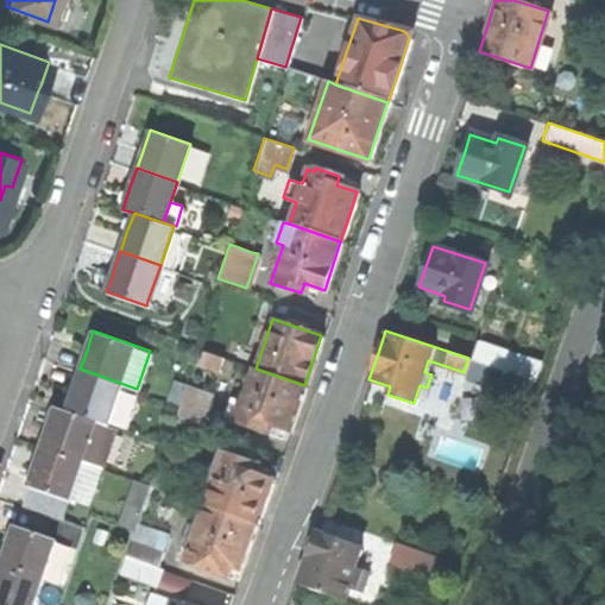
[(476,340),(468,358),(533,380),(539,361),(476,340)]
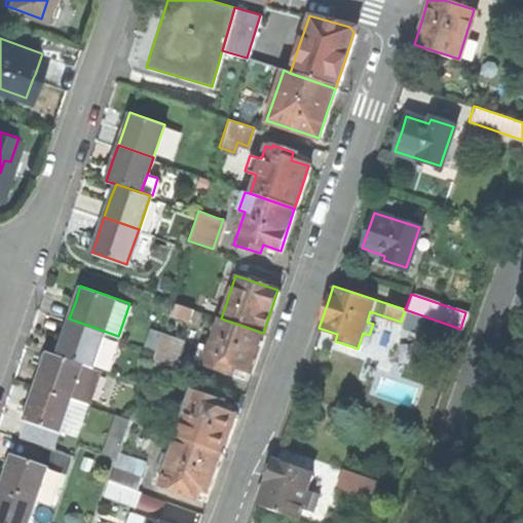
[(175,303),(171,313),(188,320),(191,308),(175,303)]
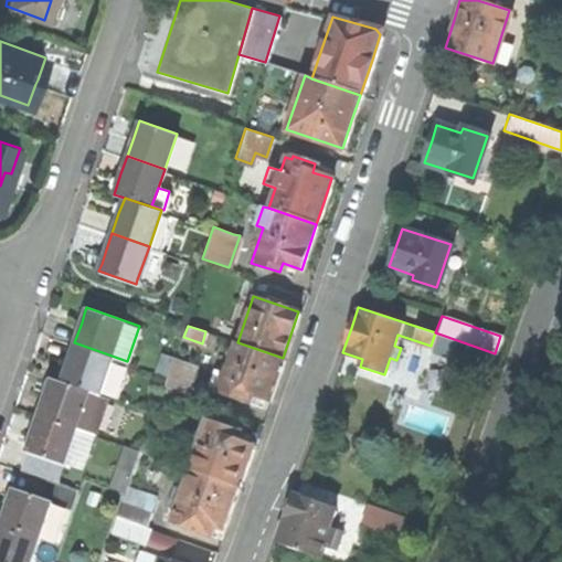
[(233,341),(223,371),(213,368),(209,381),(218,384),(215,391),(248,402),(252,393),(268,400),(275,378),(283,358),(237,342),(233,341)]
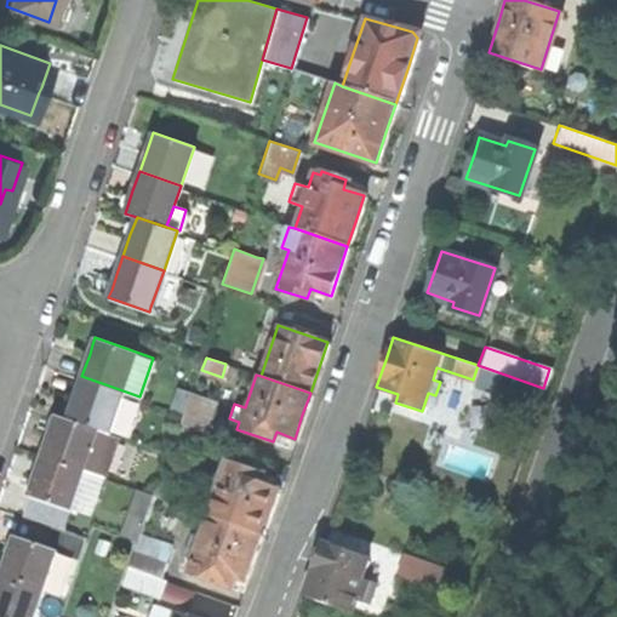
[(75,395),(67,418),(109,432),(123,390),(81,376),(75,395)]
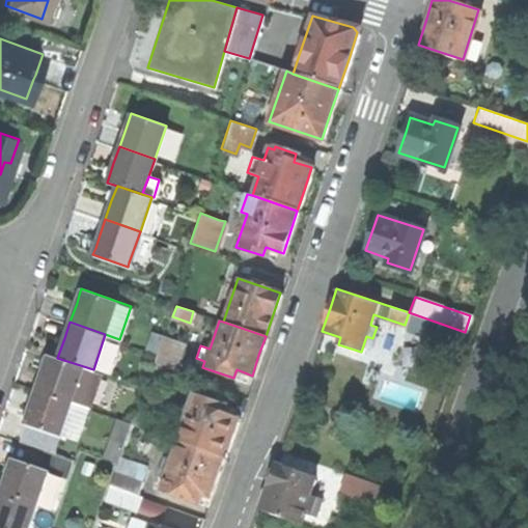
[(156,352),(151,363),(174,371),(184,343),(161,335),(156,352)]
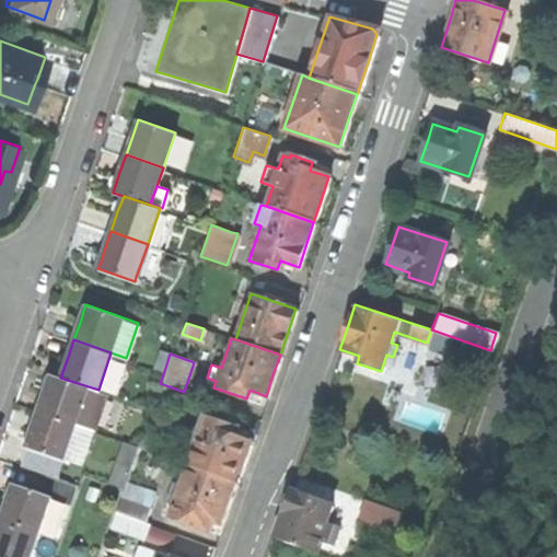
[(38,409),(74,422),(91,428),(93,429),(106,393),(97,390),(99,390),(60,378),(50,373),(45,389),(38,409)]
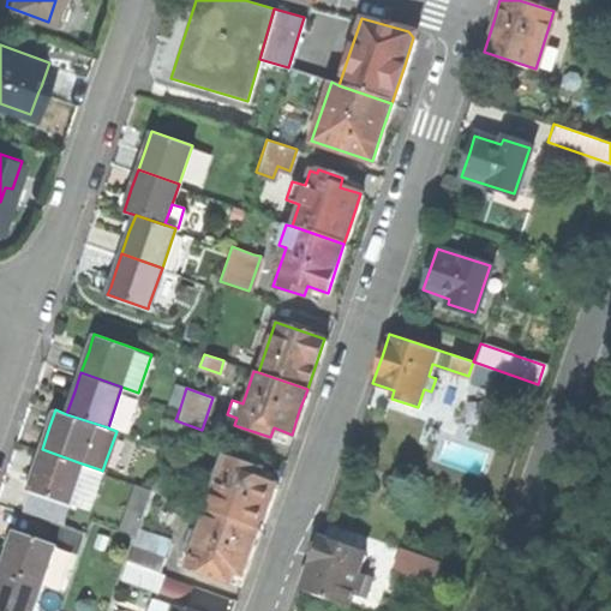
[(175,420),(169,436),(201,447),(205,431),(202,430),(175,420)]
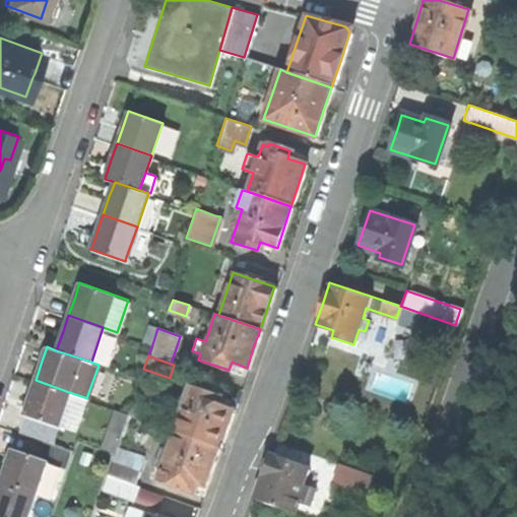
[(58,424),(69,392),(36,380),(30,394),(23,414),(25,415),(57,427),(58,424)]
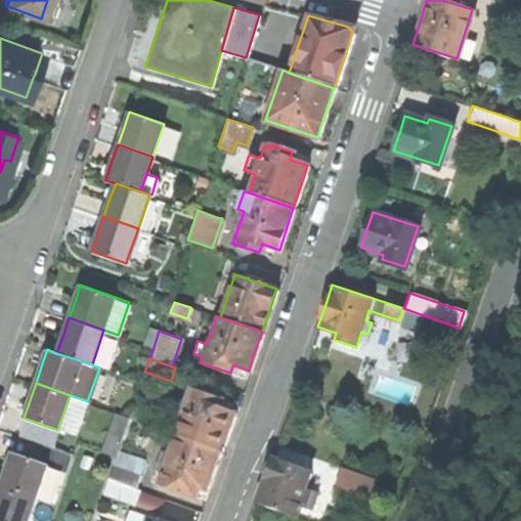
[(191,388),(175,435),(220,451),(227,431),(234,411),(219,406),(222,399),(191,388)]
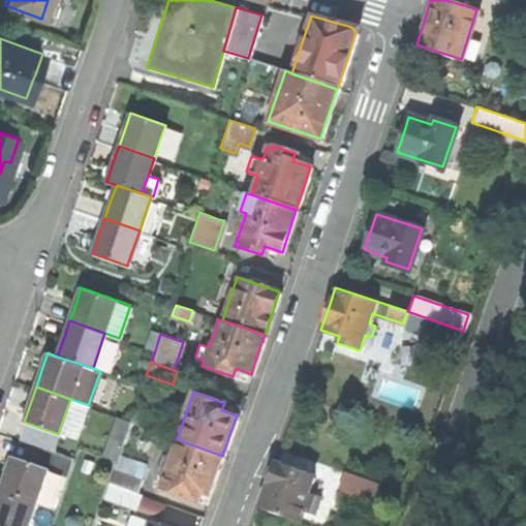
[(74,436),(86,404),(70,399),(59,431),(74,436)]
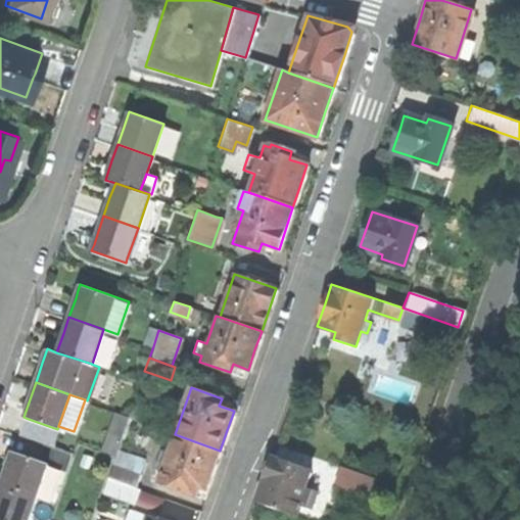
[(132,407),(128,417),(163,430),(168,420),(132,407)]
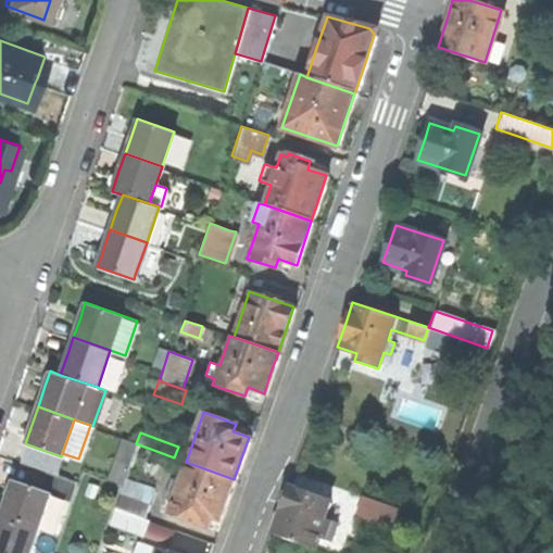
[(63,456),(61,456),(27,444),(22,460),(58,472),(63,456)]
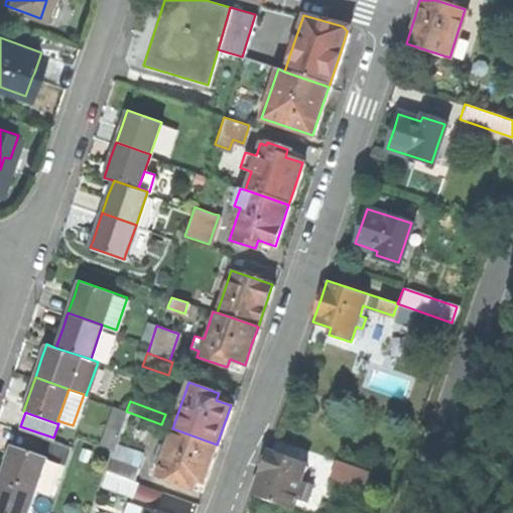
[(159,465),(155,476),(194,489),(197,481),(203,483),(210,463),(217,444),(172,428),(165,447),(158,444),(151,463),(159,465)]
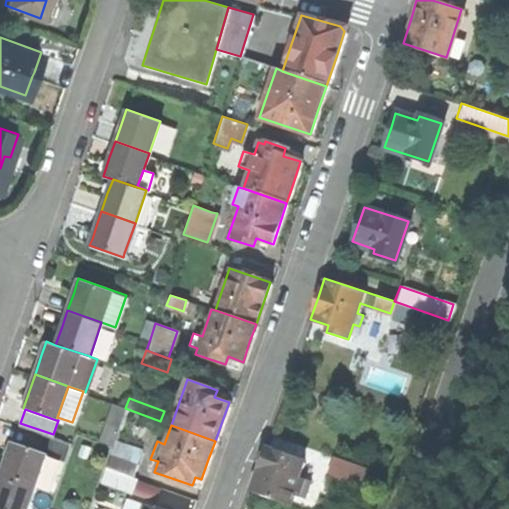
[(39,432),(33,449),(45,453),(63,459),(69,443),(39,432)]
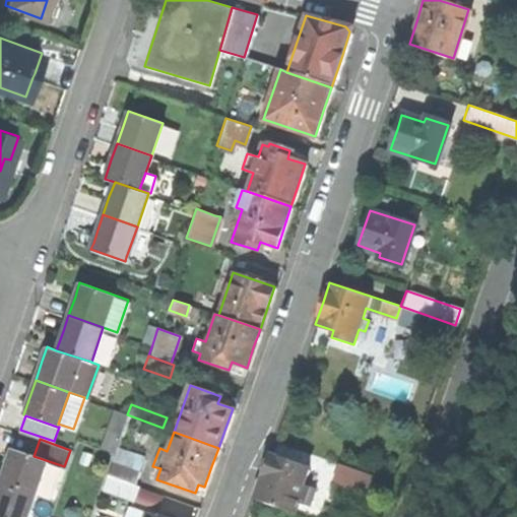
[(111,460),(138,470),(143,456),(116,446),(113,454),(111,460)]
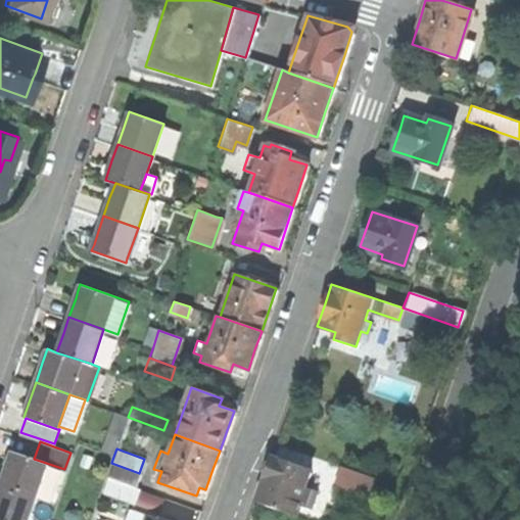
[(1,483),(35,495),(46,463),(34,459),(12,452),(7,465),(1,483)]
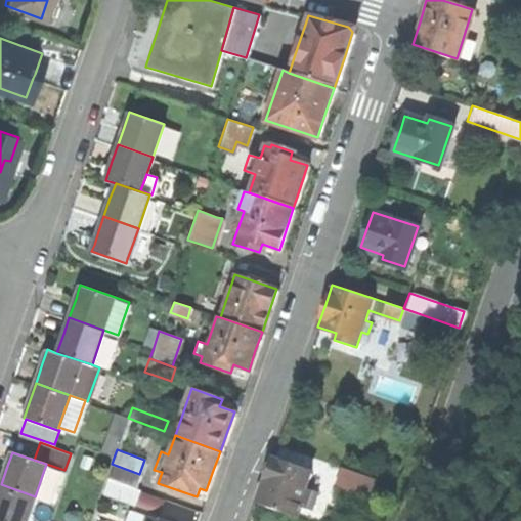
[(263,481),(256,503),(295,516),(298,505),(303,507),(304,504),(309,506),(314,490),(305,487),(310,472),(271,459),(263,481)]
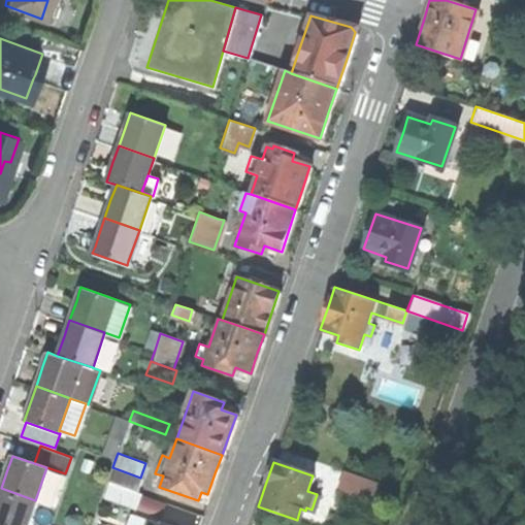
[(140,478),(112,467),(108,480),(107,482),(135,491),(140,478)]
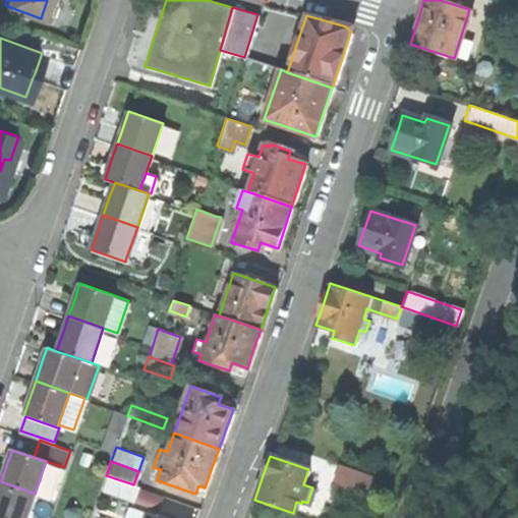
[(340,462),(333,479),(365,492),(371,474),(340,462)]
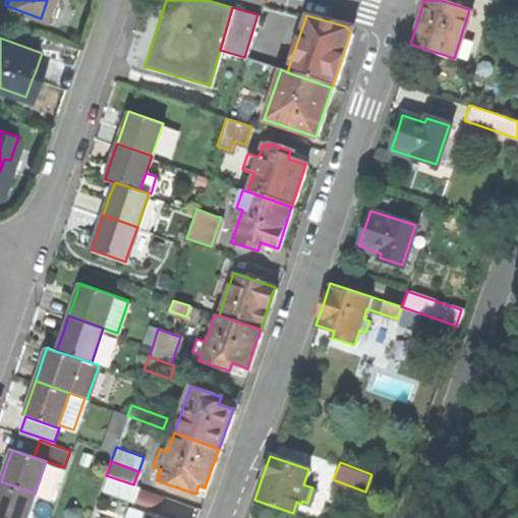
[(106,475),(101,490),(132,500),(137,485),(133,484),(106,475)]
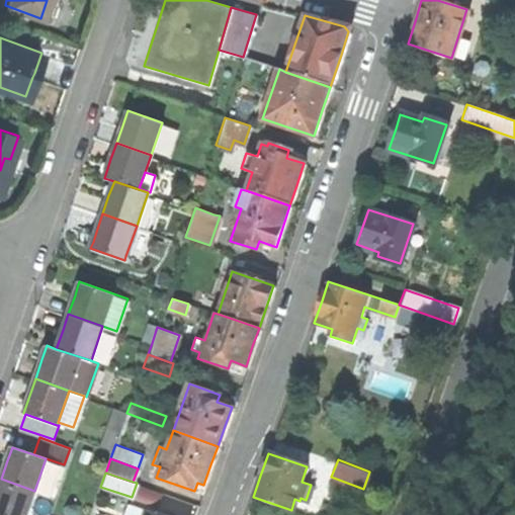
[(0,514),(26,514),(34,491),(1,479),(0,482),(0,514)]
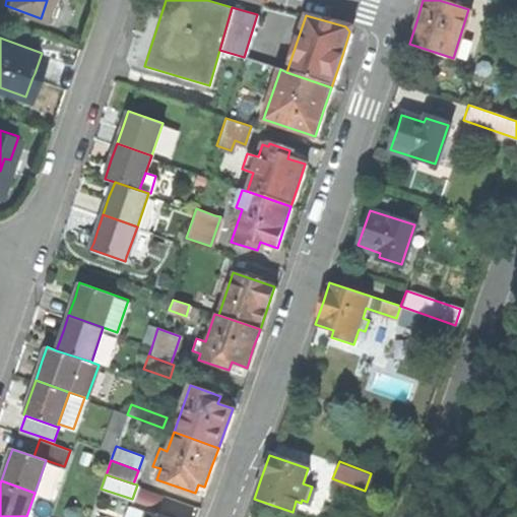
[(128,505),(123,516),(145,516),(147,512),(128,505)]
